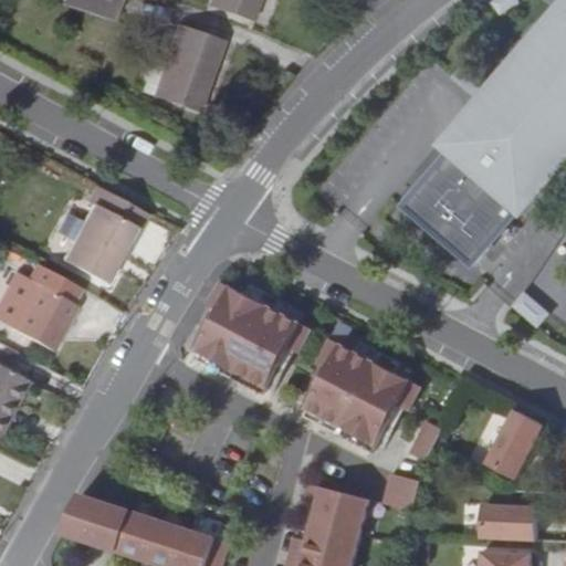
[(79,0),(119,22),(130,0),(79,0)]
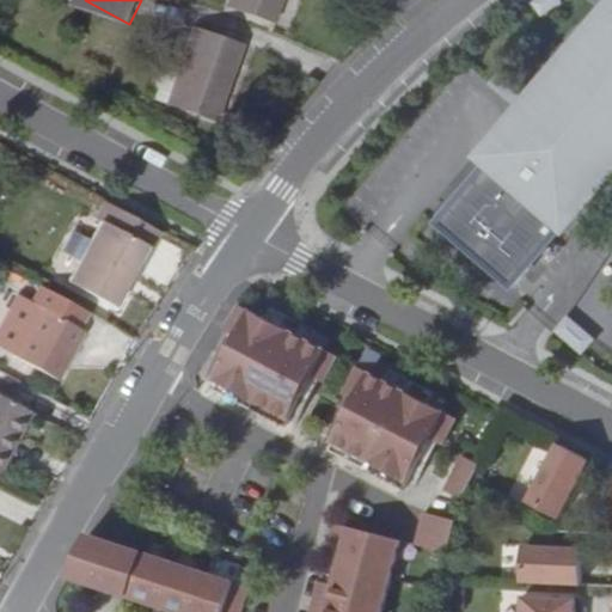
[(226,0),(224,11),(270,26),(279,0),(226,0)]
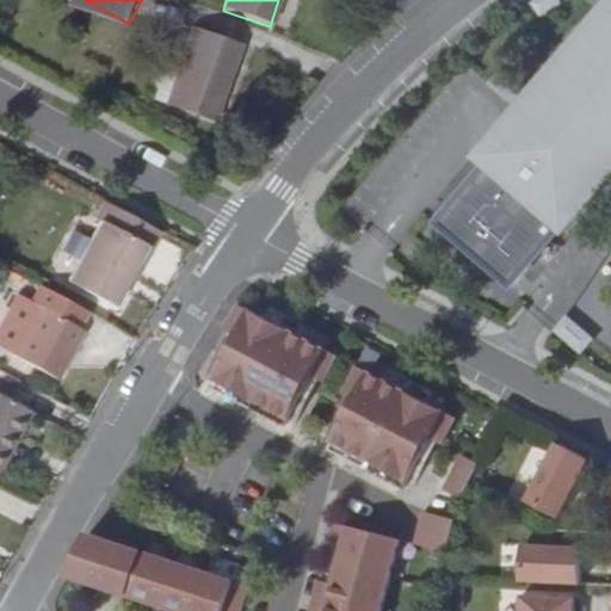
[(559,0),(535,0),(531,4),(541,17),(560,1),(559,0)]
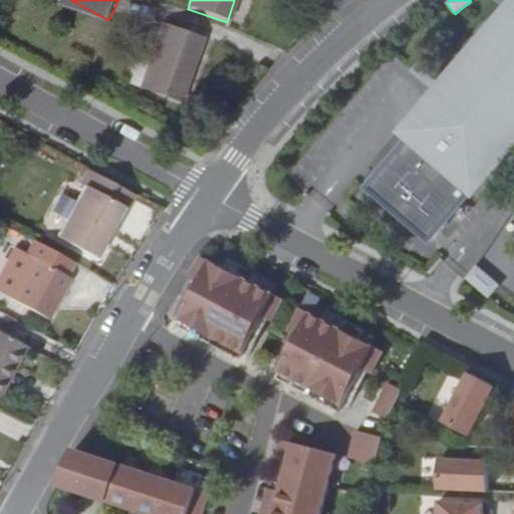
[(513,4),(513,13),(512,16),(507,13),(443,87),(437,94),(405,132),(408,135),(470,188),(472,190),(499,159),(504,163),(513,151),(513,4)]
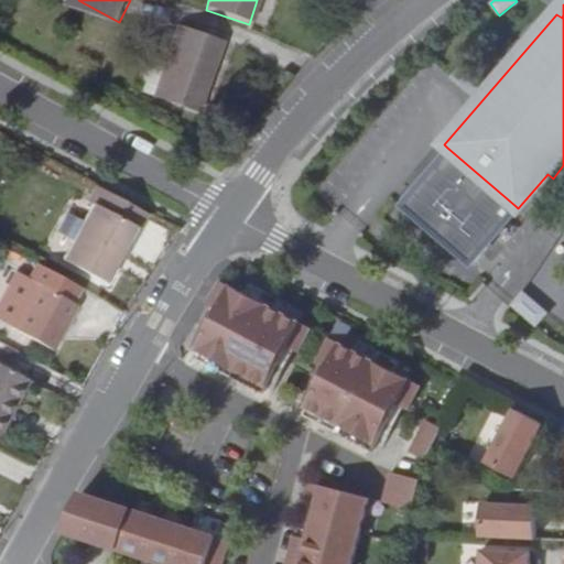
[(221,45),(177,30),(164,72),(153,104),(196,118),(221,45)]
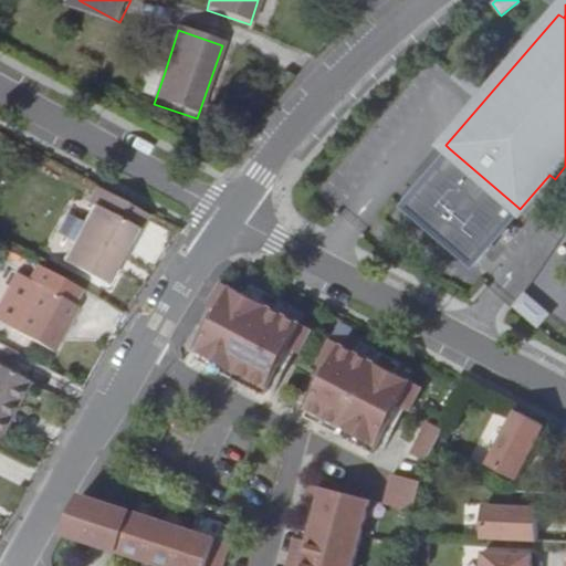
[(154,104),(165,72),(149,66),(138,98),(154,104)]
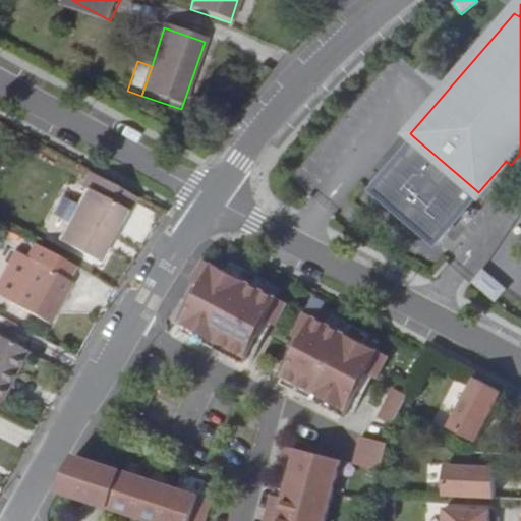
[(422,65),(416,71),(443,96),(449,89),(422,65)]
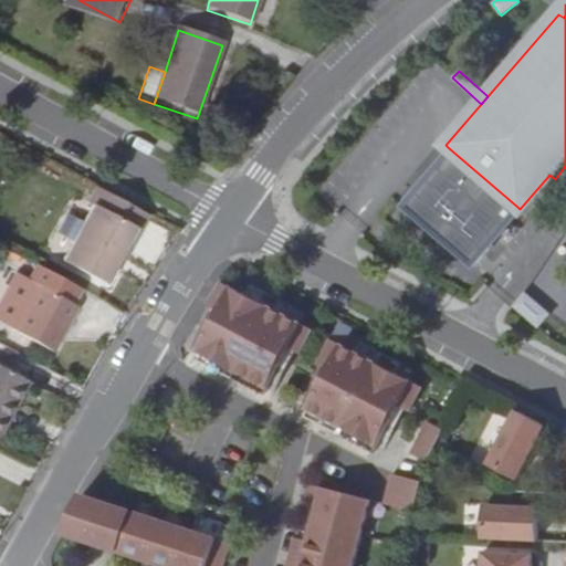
[(517,207),(449,148),(401,205),(469,262),(517,207)]
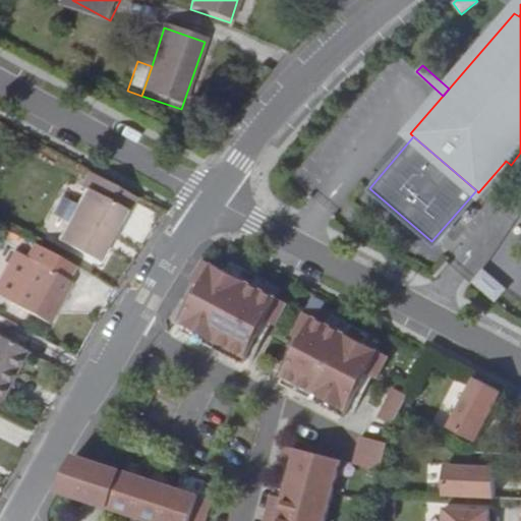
[(113,245),(139,199),(93,173),(85,184),(89,187),(128,209),(109,243),(113,245)]
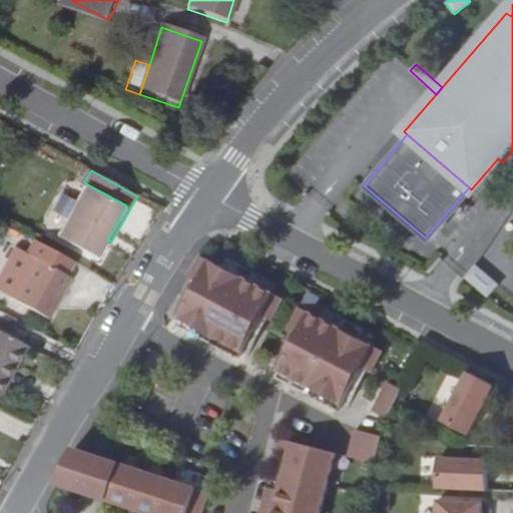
[(97,255),(107,239),(126,205),(87,184),(58,234),(97,255)]
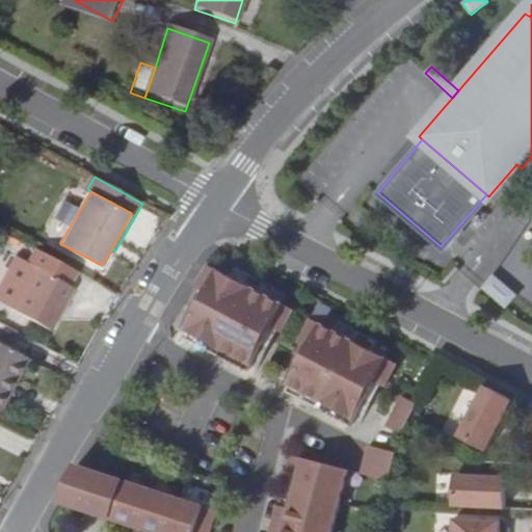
[(8,308),(47,328),(71,287),(65,285),(75,269),(35,247),(26,262),(31,265),(8,308)]
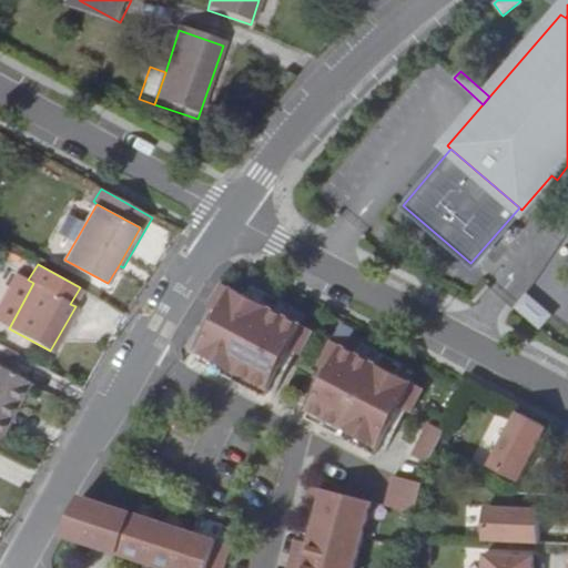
[(0,301),(0,324),(9,328),(33,283),(28,280),(16,273),(0,301)]
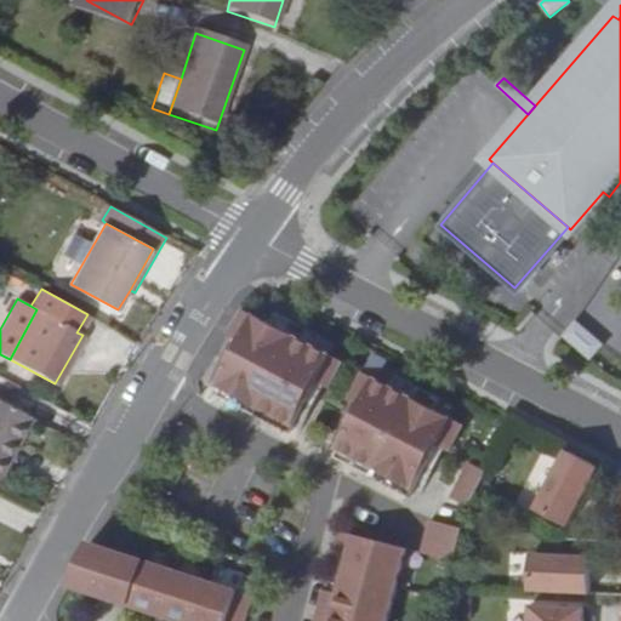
[(272,324),(243,309),(227,335),(240,342),(217,386),(294,426),(317,382),(329,388),(342,362),(315,347),(272,324)]
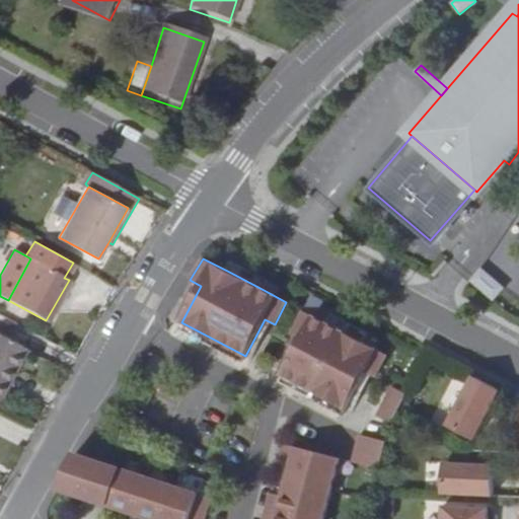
[(232,261),(227,271),(264,290),(269,281),(232,261)]
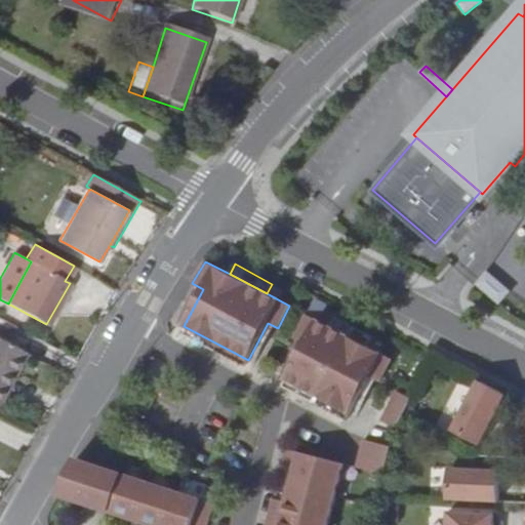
[(510,291),(486,272),(475,284),(498,305),(510,291)]
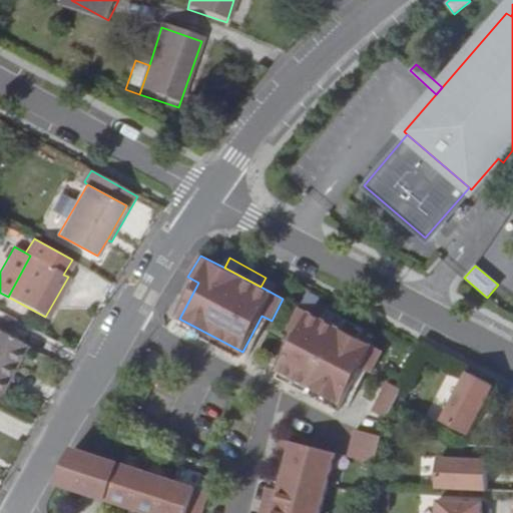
[(322,319),(300,308),(289,330),(298,335),(280,371),(342,403),(361,367),(371,372),(382,350),(359,338),(322,319)]
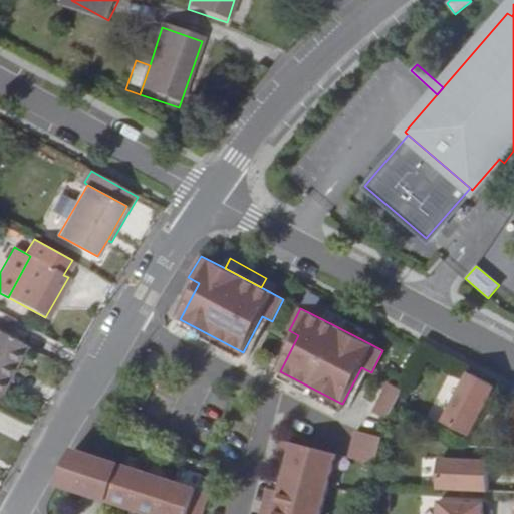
[(327,310),(322,319),(359,338),(363,329),(327,310)]
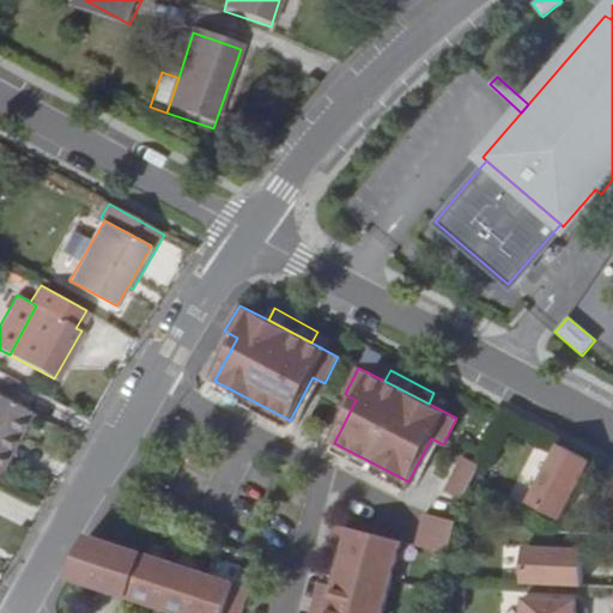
[(290,420),(214,381),(210,388),(285,429),(290,420)]
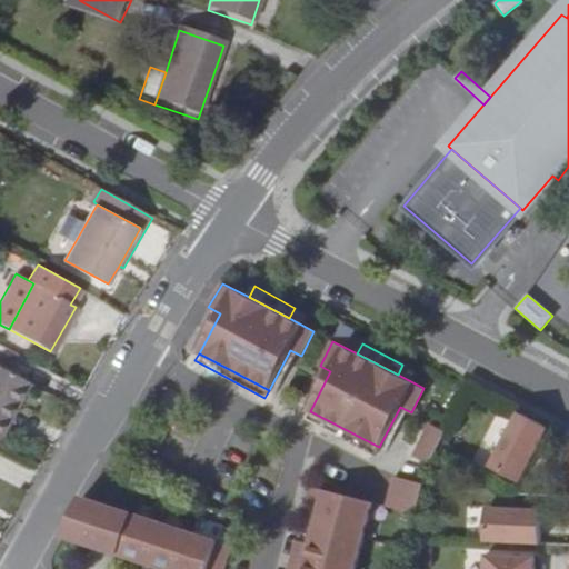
[(0,436),(7,425),(10,427),(35,385),(0,366),(0,436)]
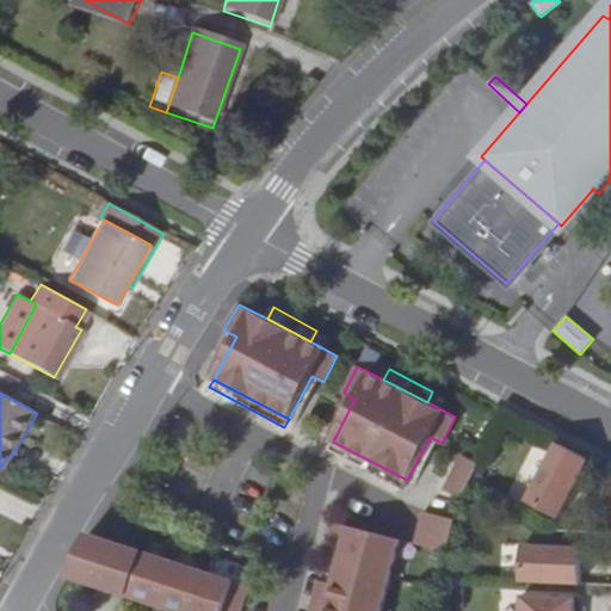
[(407,480),(333,442),(328,450),(403,489),(407,480)]
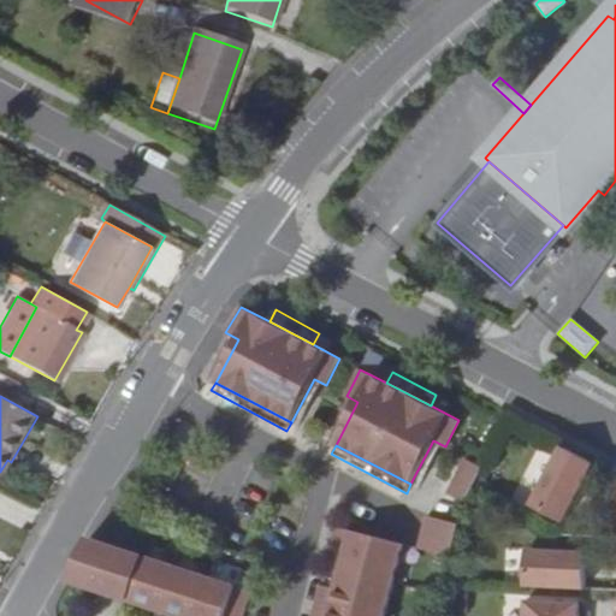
[(593,463),(561,446),(529,505),(563,522),(593,463)]
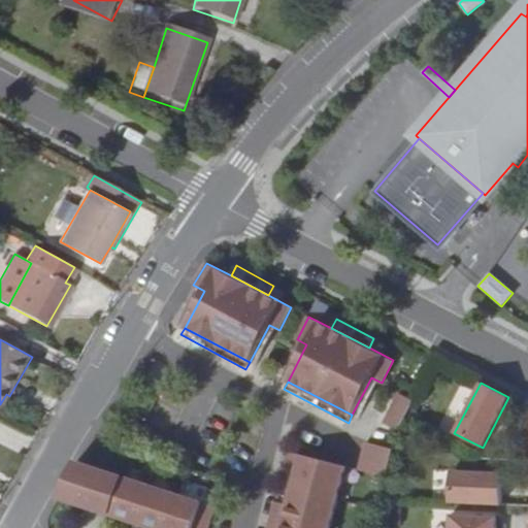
[(414,401),(399,393),(383,424),(398,430),(403,420),(408,411),(414,401)]
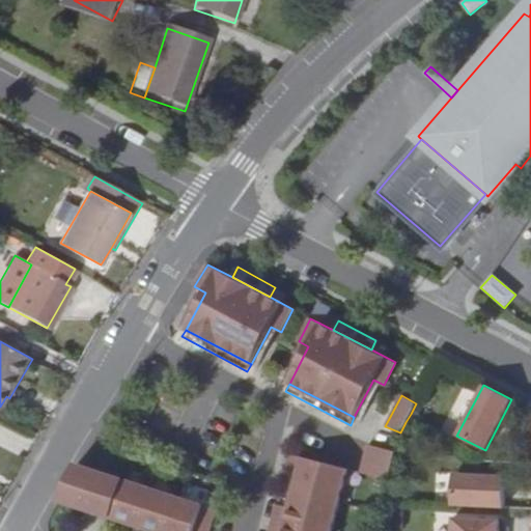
[(420,419),(411,414),(406,422),(416,427),(420,419)]
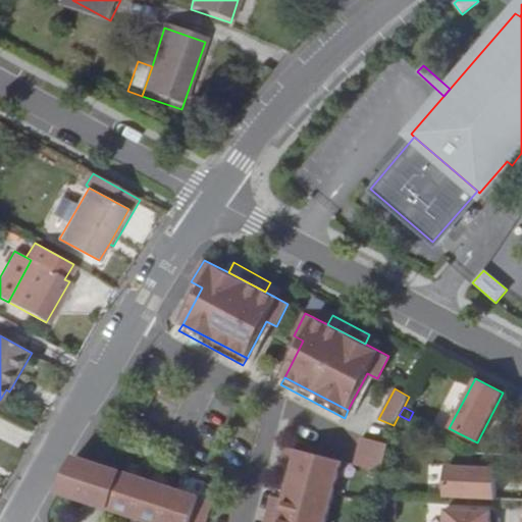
[(413,425),(407,421),(404,426),(410,430),(413,425)]
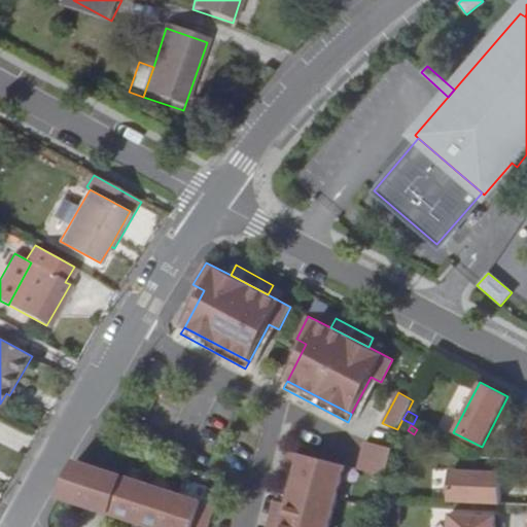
[(392,449),(365,442),(357,469),(385,477),(392,449)]
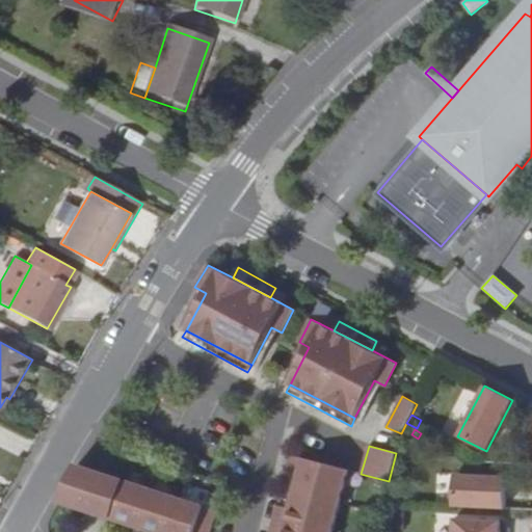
[(331,531),(348,470),(290,455),(286,471),(297,474),(288,508),(276,505),(268,531),(331,531)]
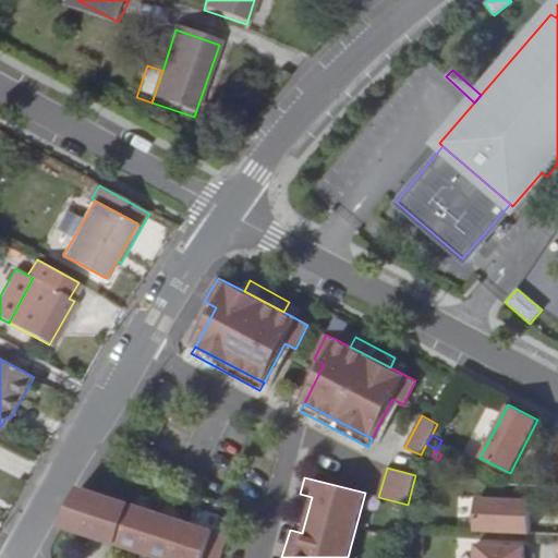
[(87,489),(81,487),(67,529),(108,542),(157,557),(219,557),(227,536),(87,489)]
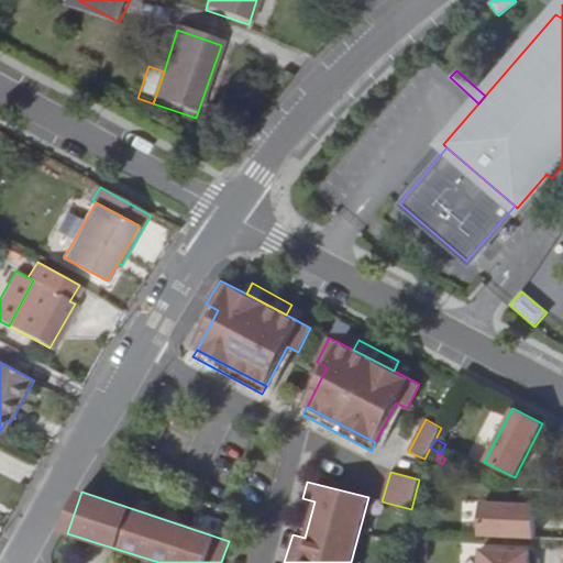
[(536,505),(482,503),(479,536),(534,538),(536,505)]
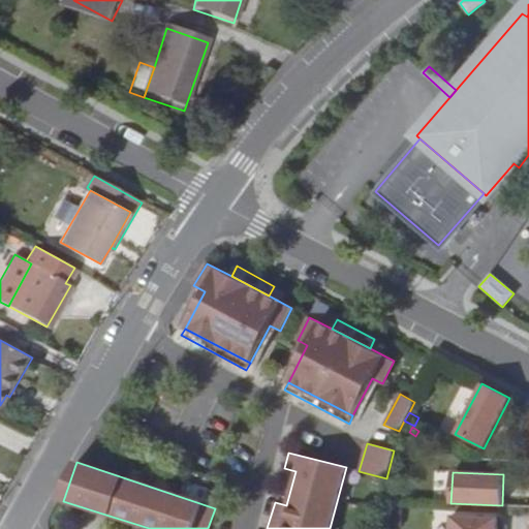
[(394,501),(382,501),(381,508),(394,509),(394,501)]
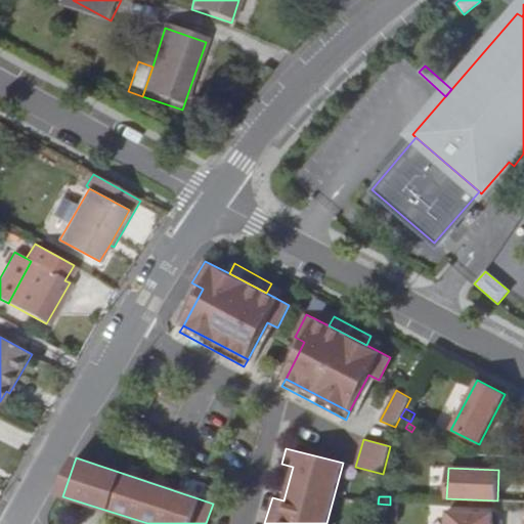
[(497,523),(497,514),(451,512),(450,523),(497,523)]
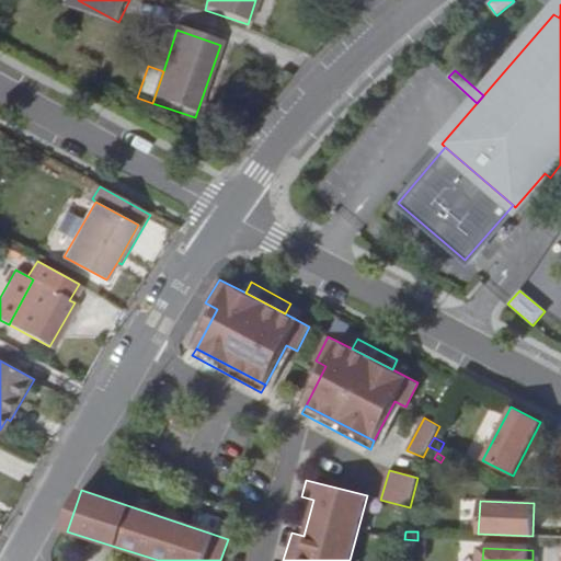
All buildings are outlined.
